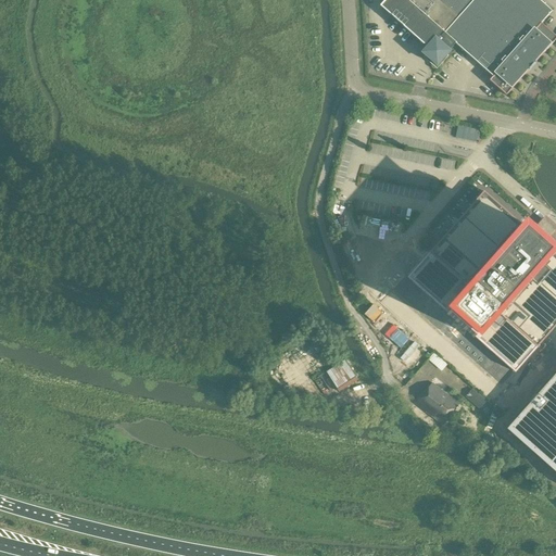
[(386,0),(380,7),(427,48),(421,53),(437,66),(450,51),(449,51),(455,43),(444,34),(474,0),(386,0)]
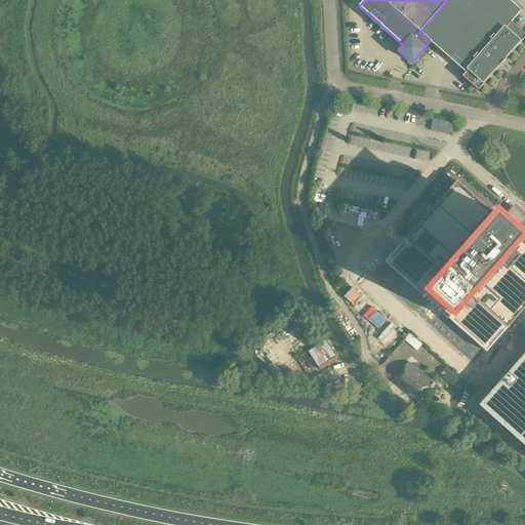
[(521,11),(508,0),(447,0),(419,32),(430,41),(430,42),(431,42),(466,73),(461,76),(478,90),(498,67),(497,65),(502,58),(505,59),(524,37),(524,35),(511,23),(521,11)]
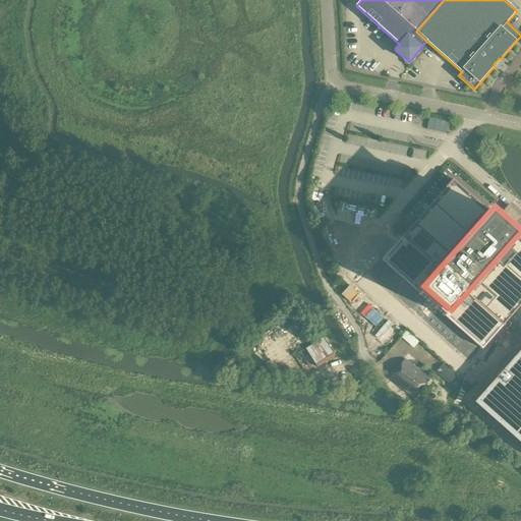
[(343,100),(341,107),(349,109),(351,102),(343,100)]
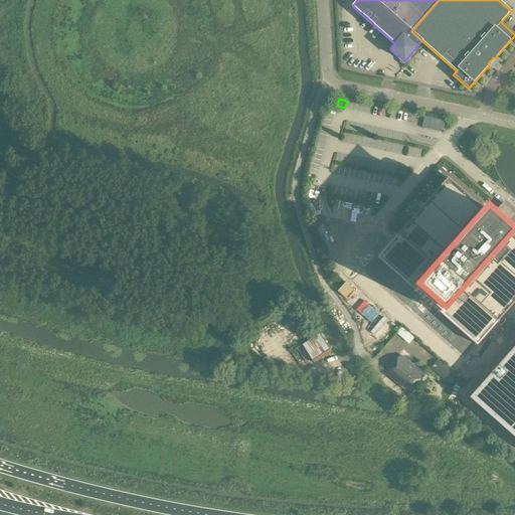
[(422,127),(443,131),(445,121),(424,116),(422,127)]
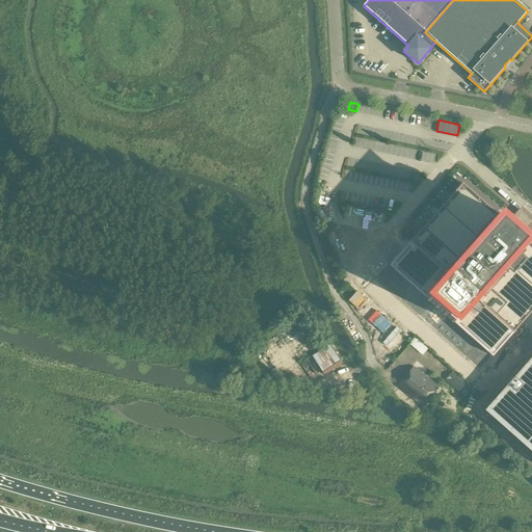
[(433,216),(389,265),(435,306),(493,356),(531,312),(531,245),(526,240),(525,240),(522,237),(526,234),(520,229),(520,228),(520,227),(519,225),(519,224),(517,224),(517,223),(516,223),(515,223),(514,223),(508,218),(505,222),(502,219),(502,218),(462,184),(437,211),(435,209),(431,214),(433,216)]
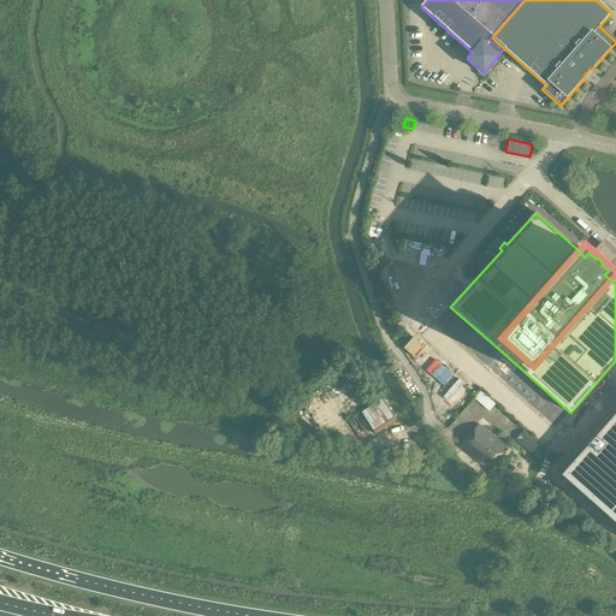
[(388,292),(390,301),(398,298),(396,290),(388,292)]
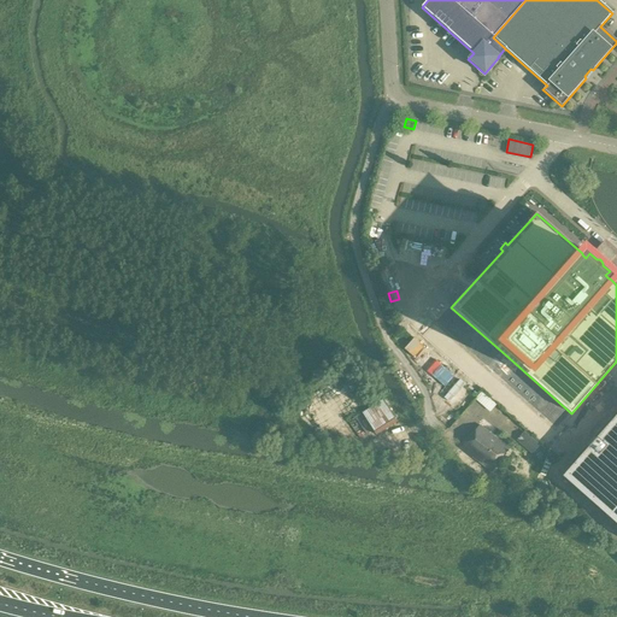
[(376,435),(397,422),(383,401),(363,415),(376,435)]
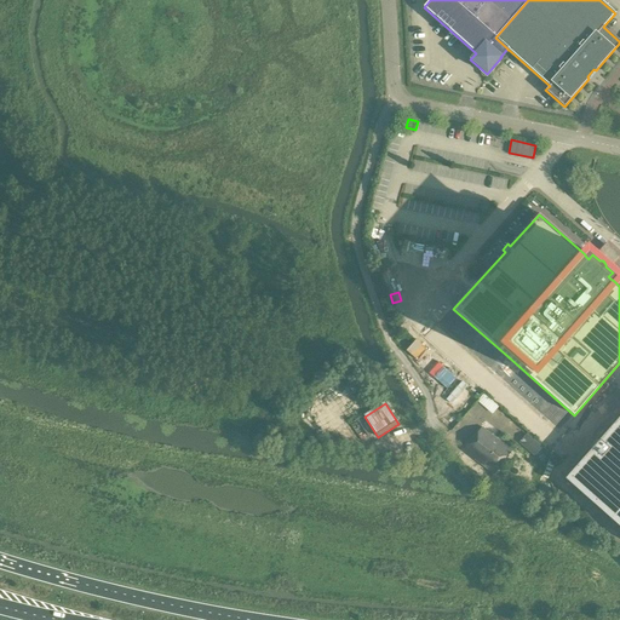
[(619,415),(563,478),(619,528),(619,415)]
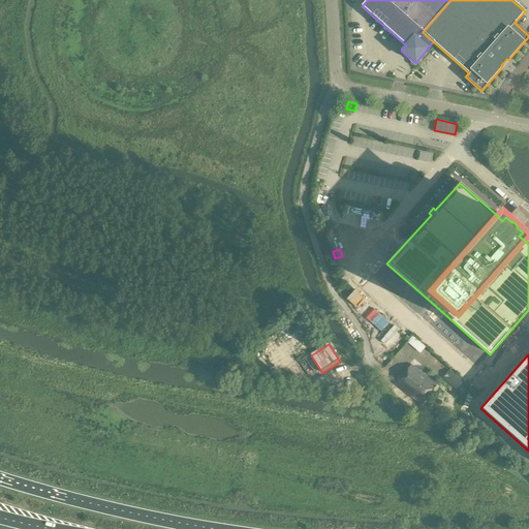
[(422,405),(437,384),(411,365),(396,384),(422,405)]
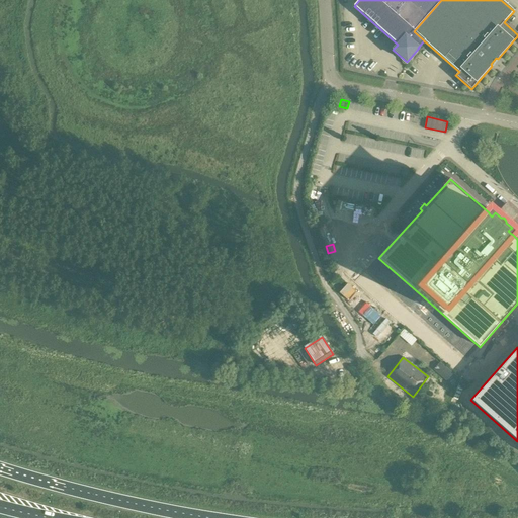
[(452,374),(440,363),(434,370),(446,381),(452,374)]
